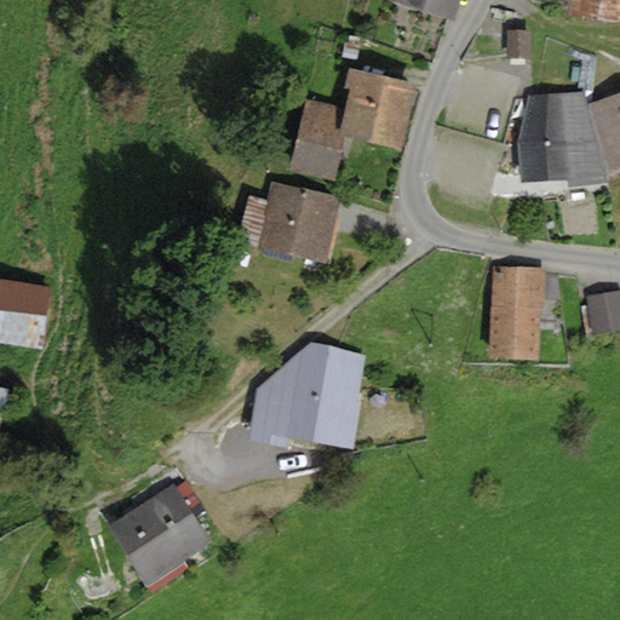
[(389,0),(452,21),(458,0),(389,0)]
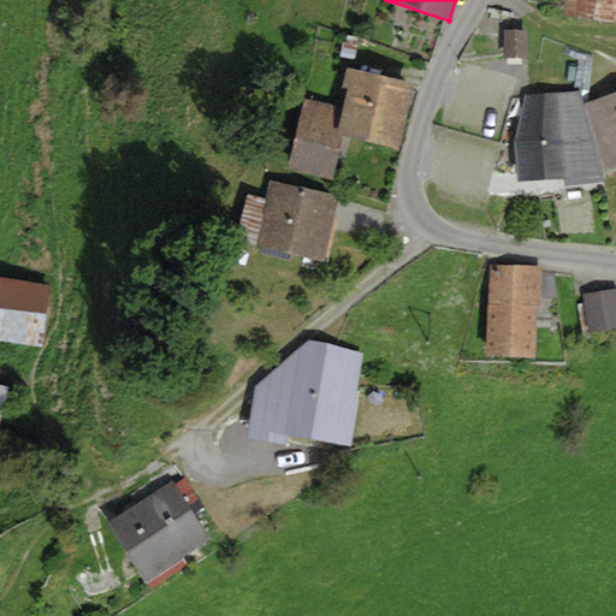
[(615,0),(564,0),(563,15),(615,22),(615,0)]
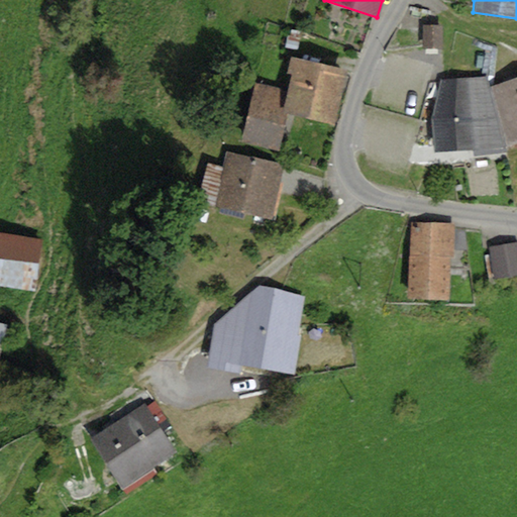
[(443,24),(422,24),(422,48),(443,48),(443,24)]
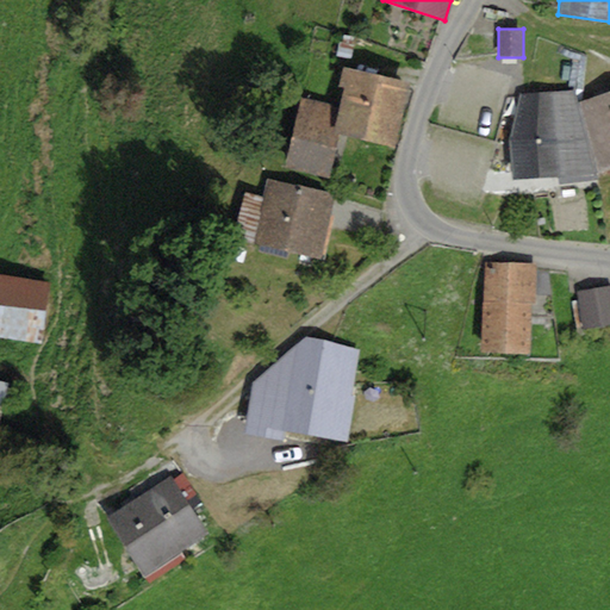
[(344,87),(340,107),(299,97),(281,168),(330,180),(341,136),(393,150),(410,83),(343,67),(338,86),(344,87)]
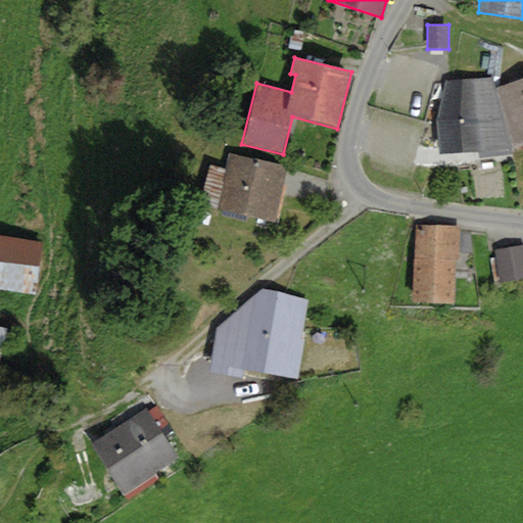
[(493,78),(445,81),(436,120),(438,154),(512,148),(496,87),(493,78)]
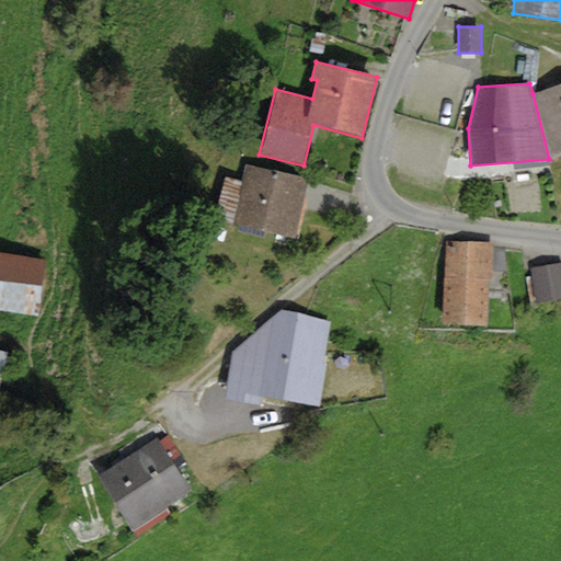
[(560,83),(533,93),(549,159),(560,155),(560,83)]
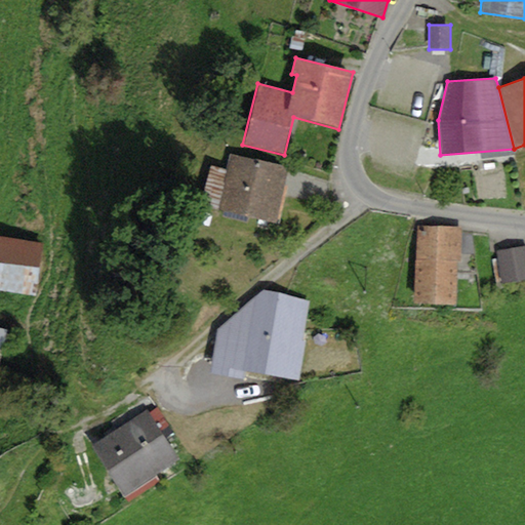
[(291,167),(230,152),(226,168),(210,164),(200,207),(217,211),(218,209),(277,223),(291,167)]
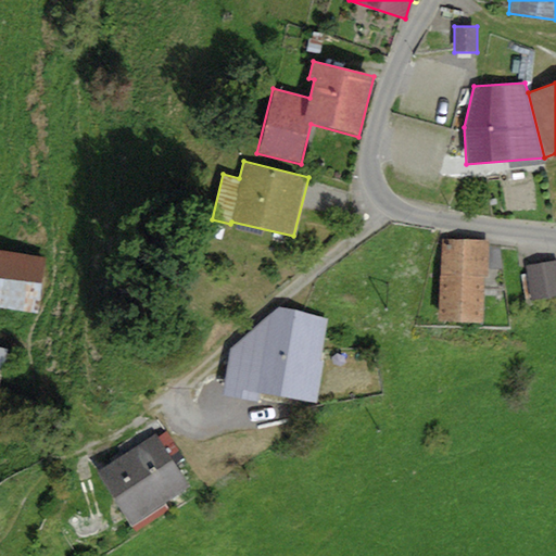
[(489,240),(440,239),(438,321),(481,323),(482,277),(488,277),(489,240)]
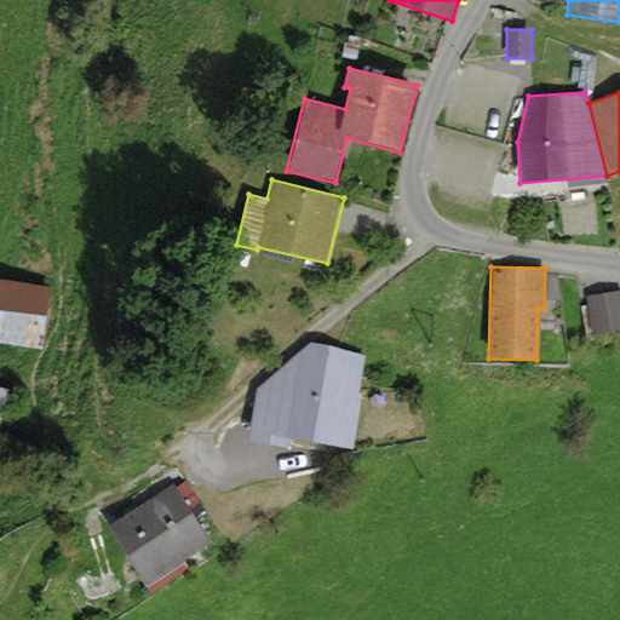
[(51,287),(0,279),(0,343),(42,349),(51,287)]
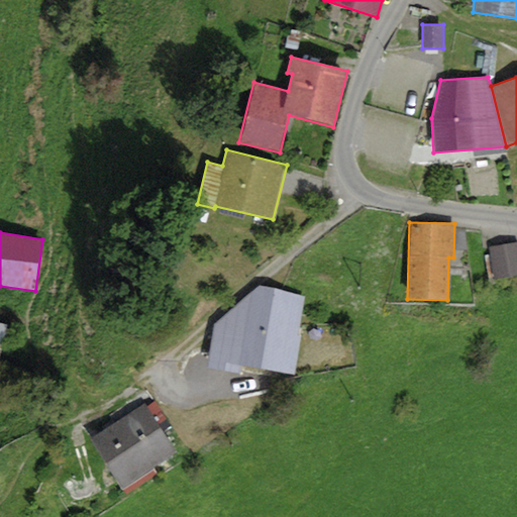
[(516,241),(489,247),(494,279),(516,275),(516,241)]
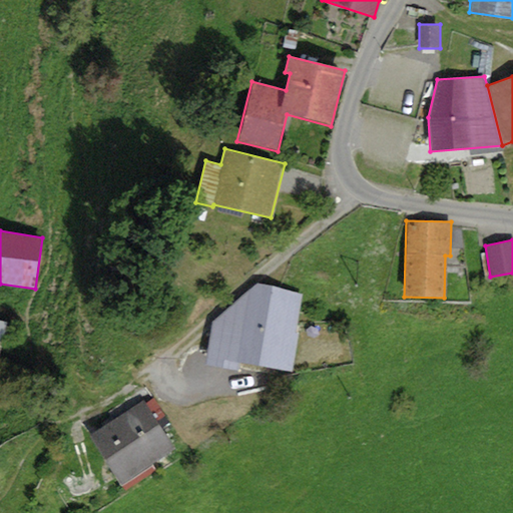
[(258,284),(212,323),(204,364),(236,370),(238,362),(293,372),(301,331),(299,331),(306,293),(258,284)]
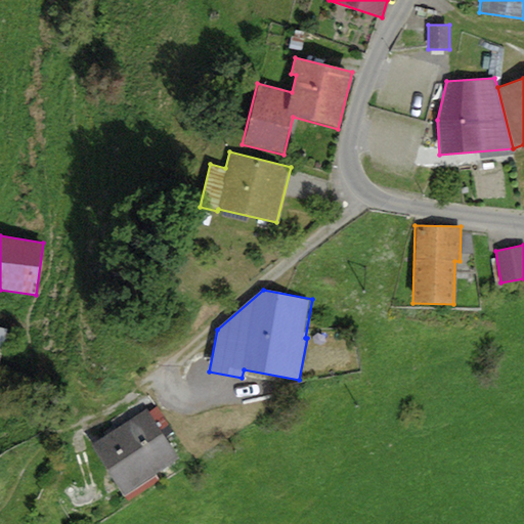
[(8,329),(0,326),(0,364),(5,341),(11,342),(13,334),(7,333),(8,329)]
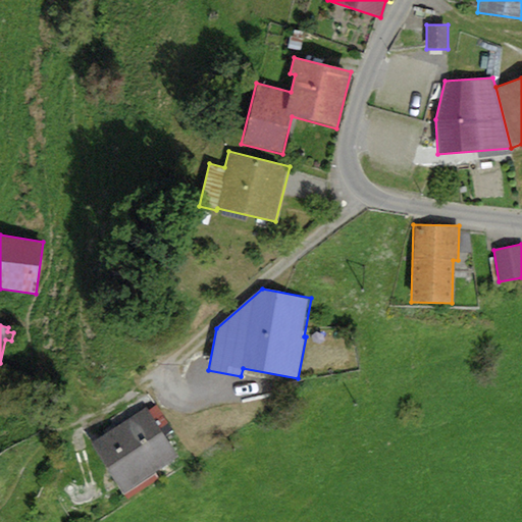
[(145,409),(92,442),(123,494),(177,457),(145,409)]
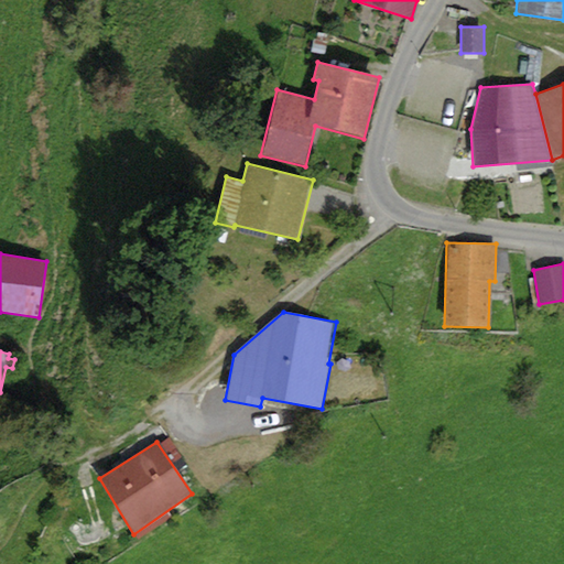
All buildings are outlined.
